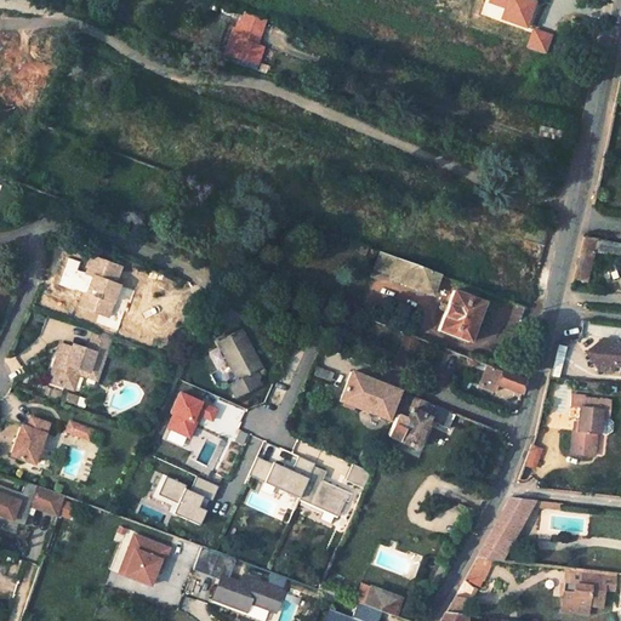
[(231,57),(237,58),(244,40),(237,38),(231,57)]
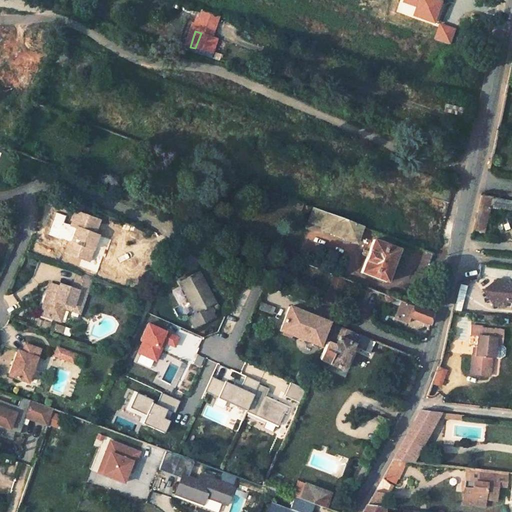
[(201,33),(195,48),(202,51),(208,36),(201,33)]
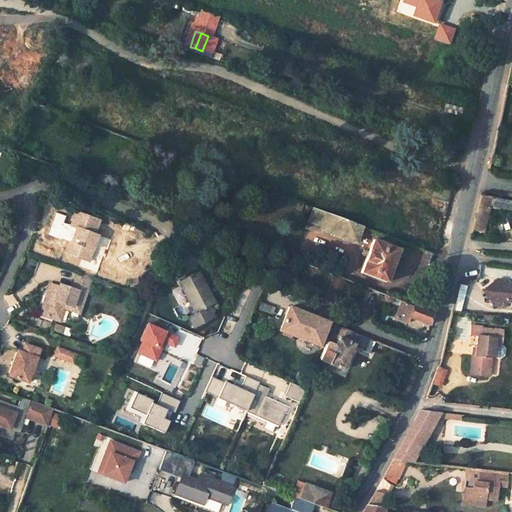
[(297,202),(283,197),(281,202),(284,203),(284,204),(290,207),(291,206),(295,207),(297,202)]
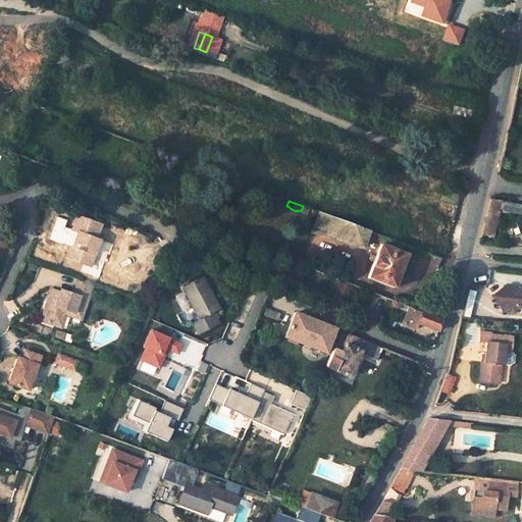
[(493,241),(503,204),(490,203),(481,239),(493,241)]
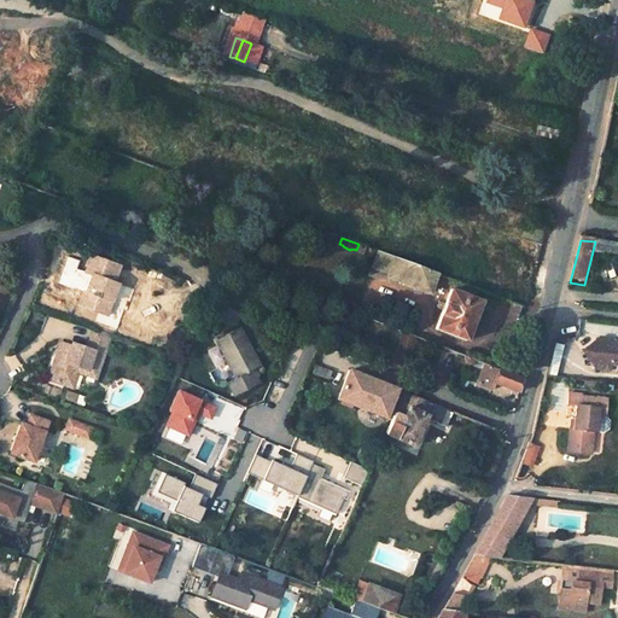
[(617,248),(600,244),(596,254),(617,257),(617,248)]
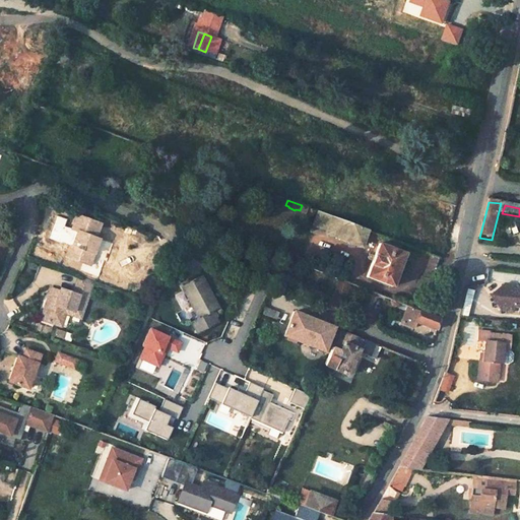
[(313,209),(308,223),(326,231),(325,234),(361,247),(367,230),(313,209)]
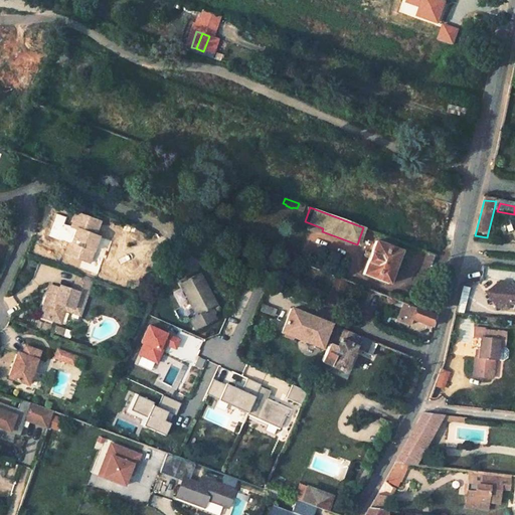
[(1,224),(12,229),(19,216),(7,211),(1,224)]
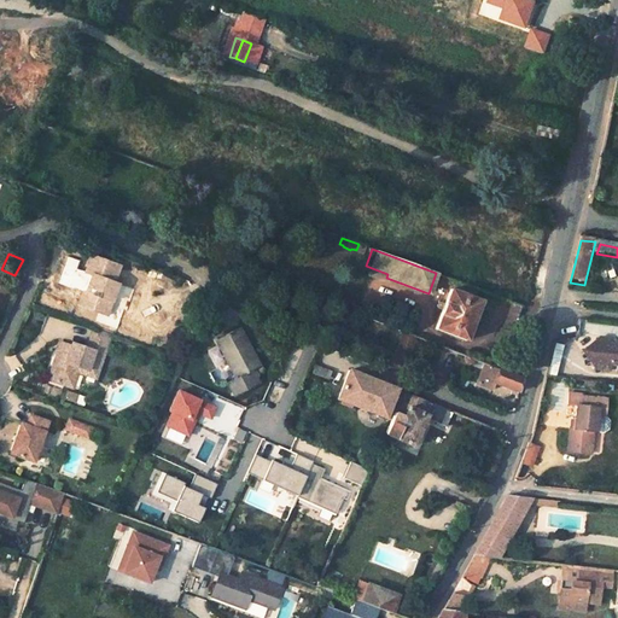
[(76,304),(99,313),(104,298),(110,301),(114,291),(106,287),(109,280),(112,283),(118,266),(91,255),(83,272),(88,273),(76,304)]
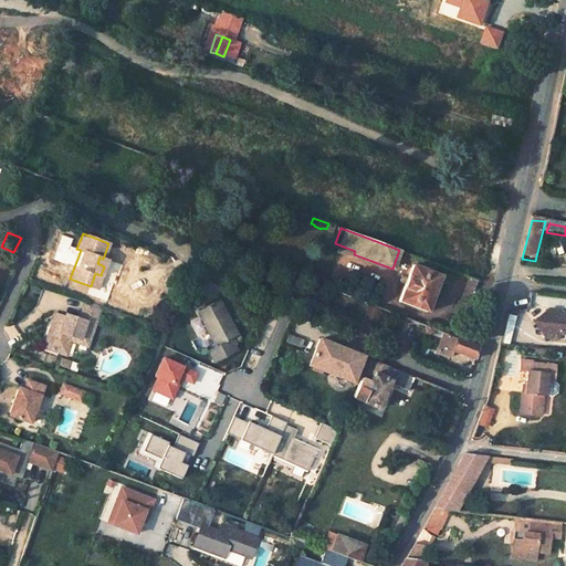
[(97,263),(104,266),(107,260),(103,259),(100,257),(97,263)]
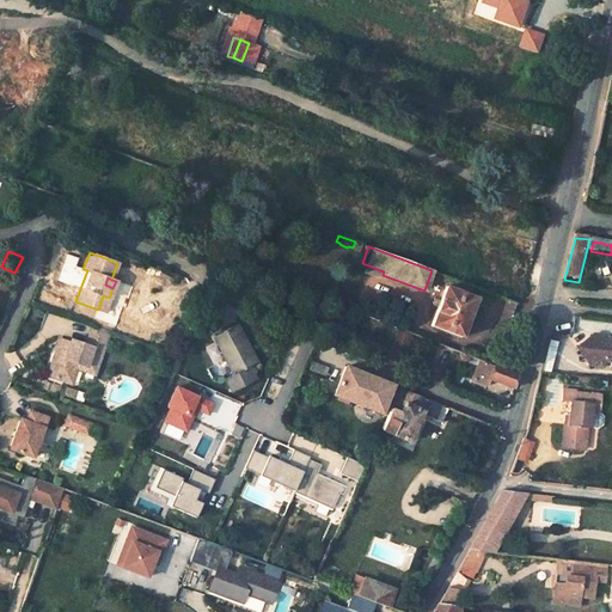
[(429,325),(460,337),(476,298),(444,287),(429,325)]
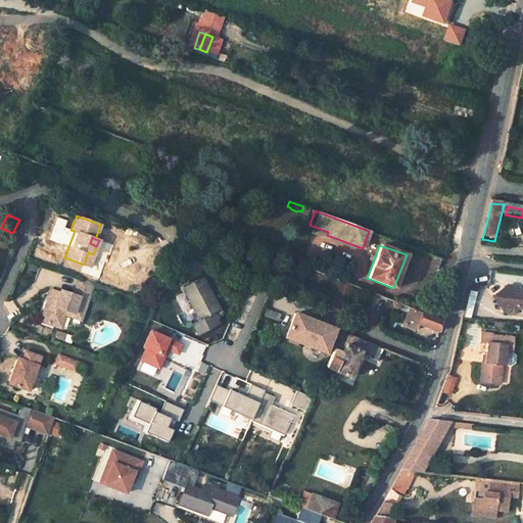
[(88,252),(84,265),(89,267),(93,254),(88,252)]
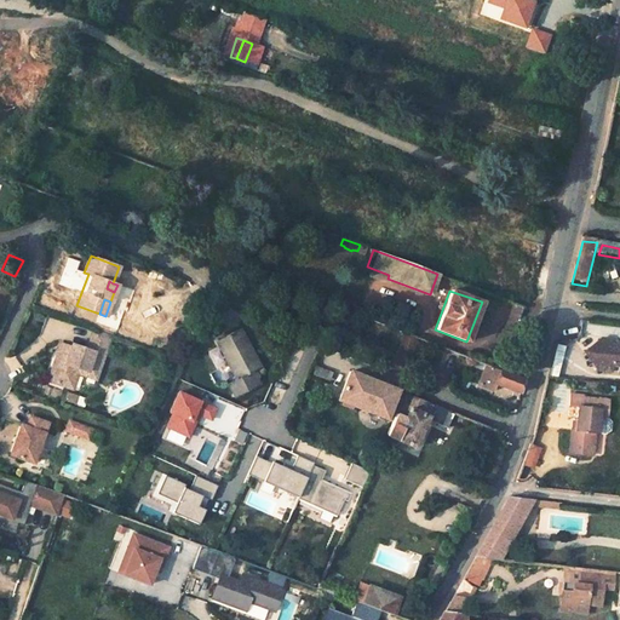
[(199,320),(190,337),(204,343),(211,325),(199,320)]
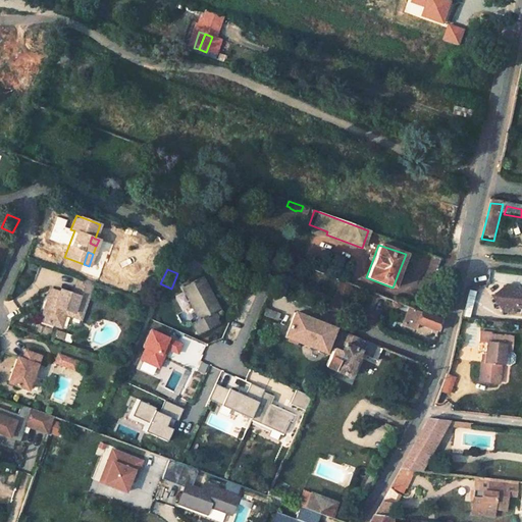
[(201,275),(181,288),(200,318),(192,323),(199,335),(218,323),(215,317),(216,317),(213,311),(219,307),(201,275)]
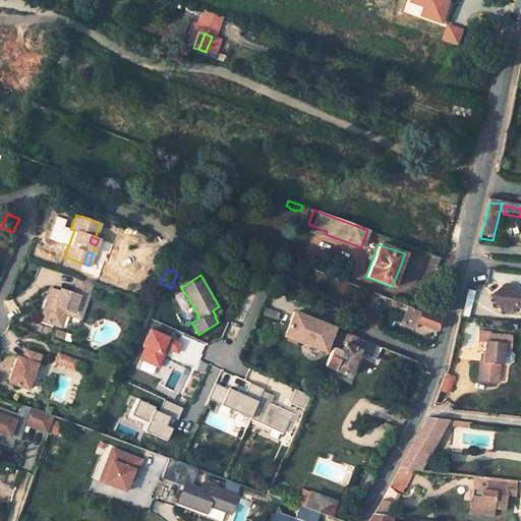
[(39,320),(55,325),(58,316),(64,312),(72,312),(80,315),(94,281),(78,276),(72,293),(69,292),(66,294),(59,291),(50,288),(39,320)]
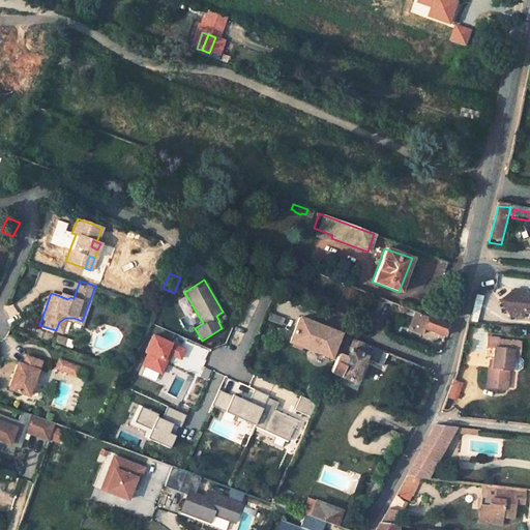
[(351,304),(355,288),(345,286),(341,302),(351,304)]
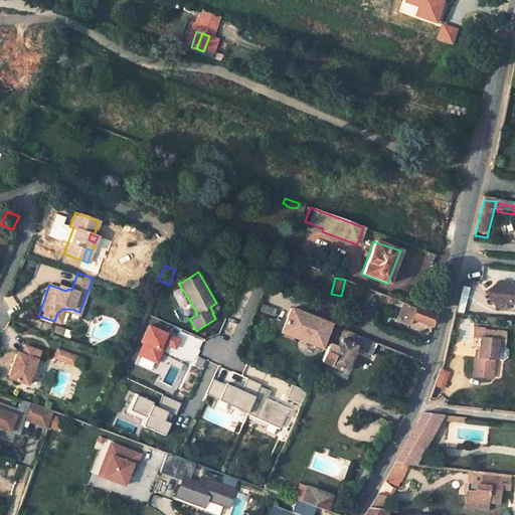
[(514,290),(514,291),(514,289),(507,293),(503,287),(497,286),(488,296),(497,310),(514,312),(514,290)]
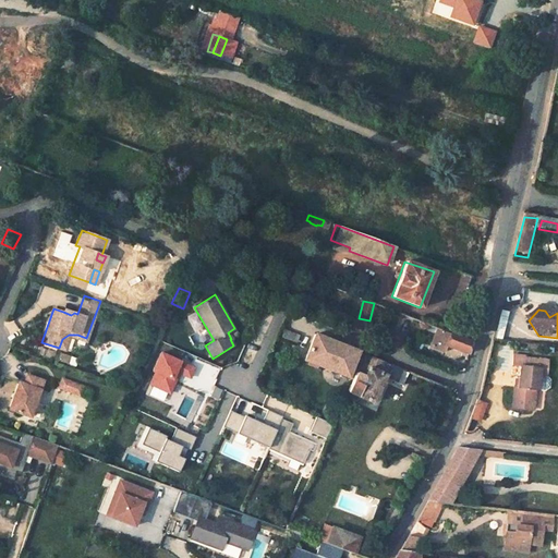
[(429,347),(443,352),(446,346),(466,354),(471,340),(436,327),(429,347)]
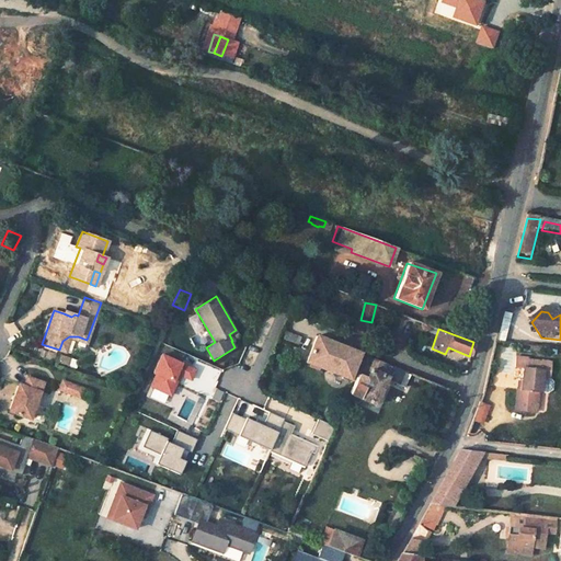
[(309,366),(317,370),(318,367),(348,379),(358,353),(315,335),(305,362),(310,364),(309,366)]
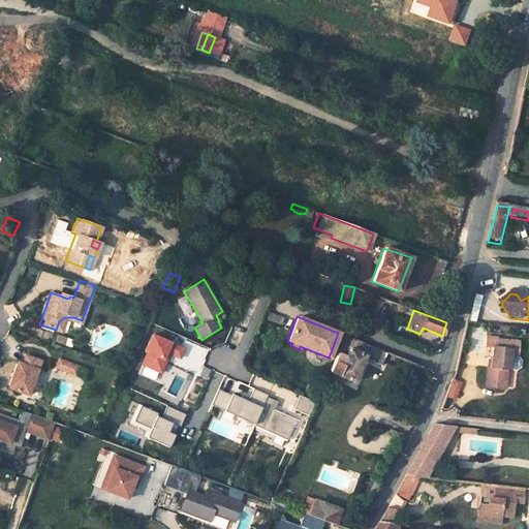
[(59,321),(56,330),(61,332),(65,317),(59,321)]
